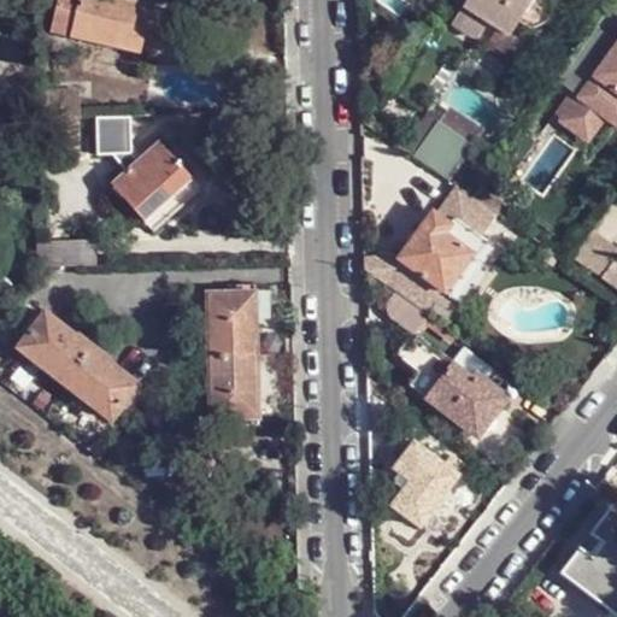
[(137,53),(145,27),(151,7),(128,0),(56,0),(48,27),(94,40),(87,66),(121,76),(128,51),(137,53)]
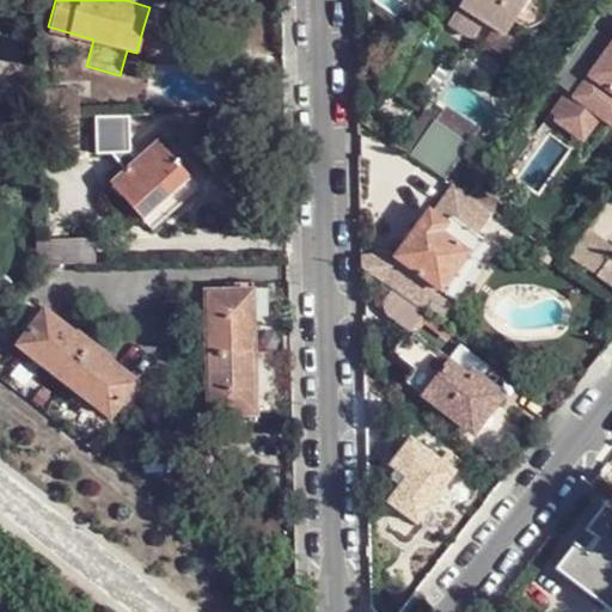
[(464,0),(453,20),(453,22),(454,24),(453,26),(456,29),(457,32),(460,35),(463,36),(466,37),(469,37),(472,37),(477,35),(479,34),(482,31),(484,30),(487,26),(485,23),(506,35),(514,24),(516,26),(519,29),(520,31),(524,32),(527,34),(531,34),(534,34),(538,35),(542,32),(548,30),(551,26),(554,22),(555,19),(556,14),(556,12),(557,7),(556,2),(554,0),(464,0)]
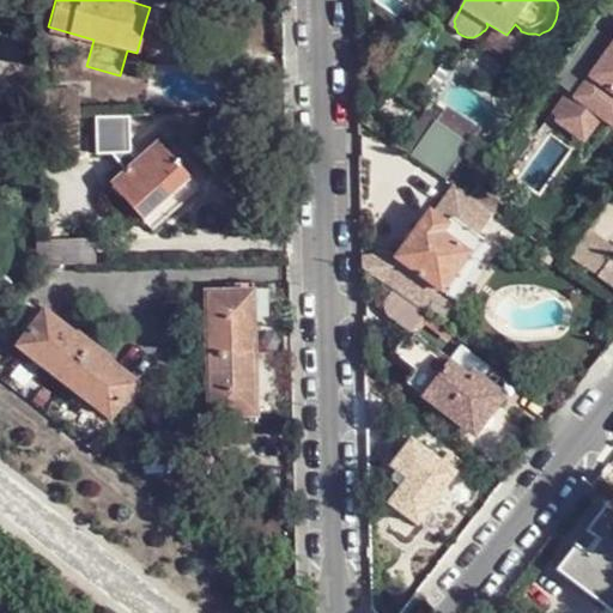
[(150,7),(144,26),(152,28),(157,8),(150,7)]
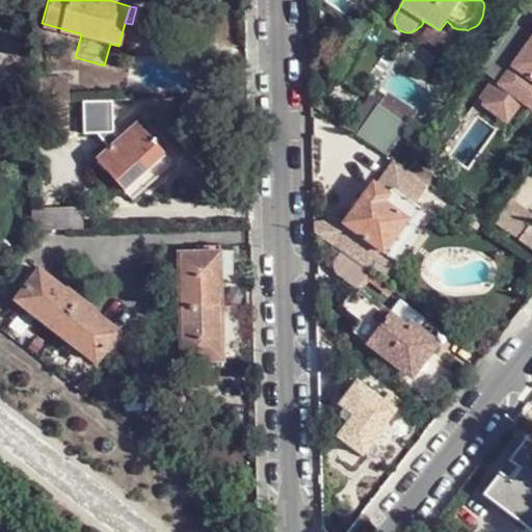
[(531,29),(482,110),(508,127),(520,107),(531,114),(531,29)]
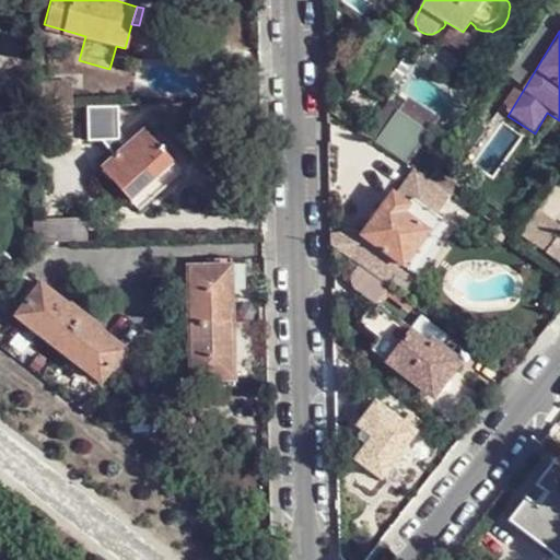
[(399,112),(377,142),(409,164),(431,132),(399,112)]
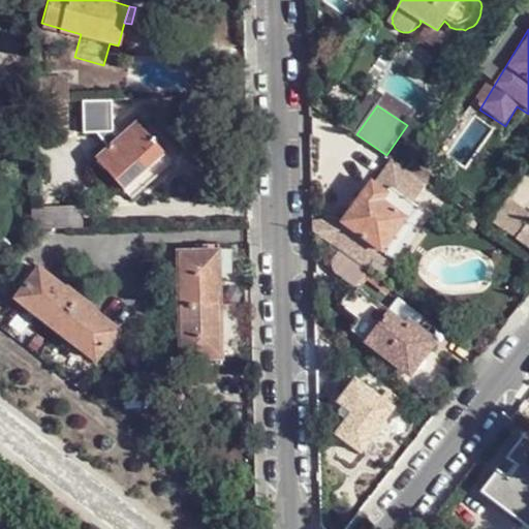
[(98,158),(124,189),(165,154),(139,123),(98,158)]
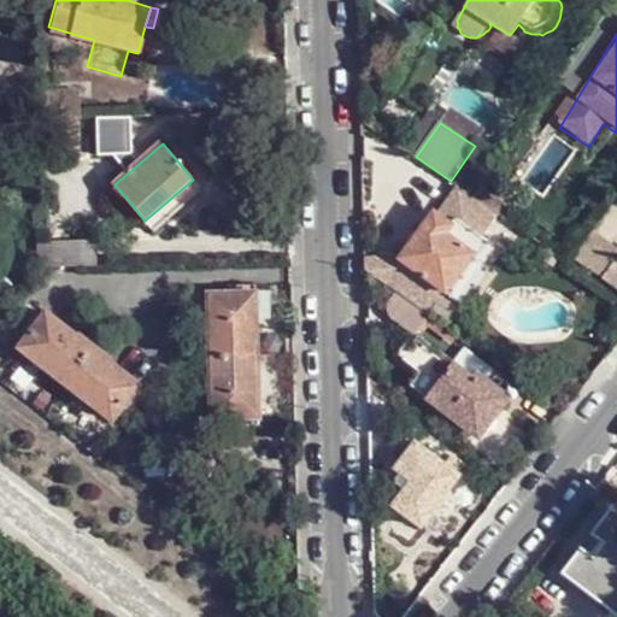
[(193,180),(145,221),(156,235),(205,193),(193,180)]
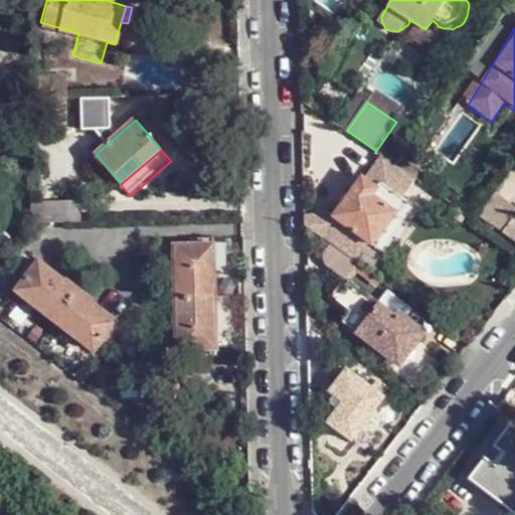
[(305,210),(305,227),(330,245),(357,266),(371,245),(405,200),(419,182),(387,160),(380,156),(367,173),(365,171),(333,213),(305,210)]
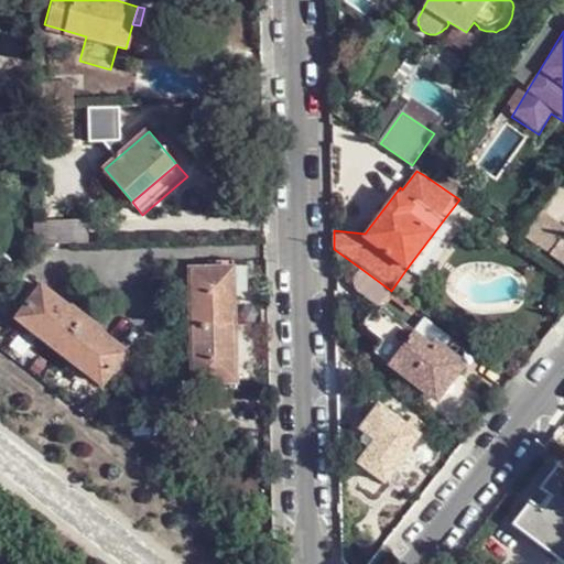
[(444,219),(407,269),(413,273),(449,224),(444,219)]
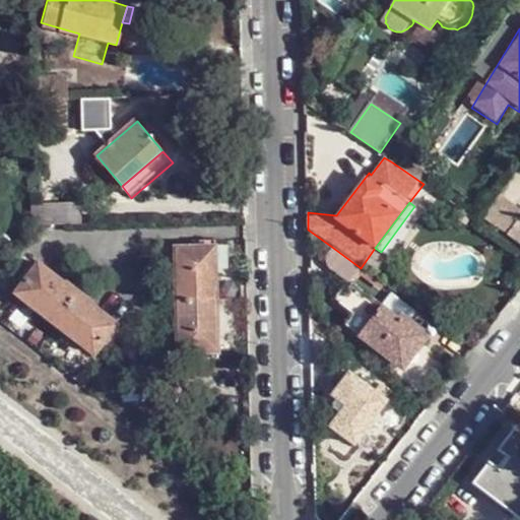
[(31,203),(33,223),(75,223),(74,203),(31,203)]
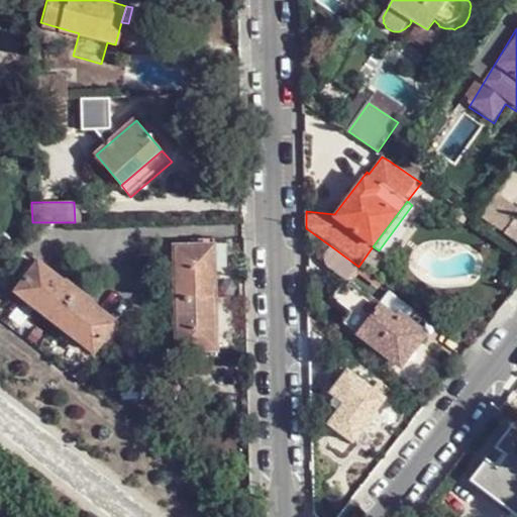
[(516,216),(496,202),(483,220),(516,242),(516,216)]
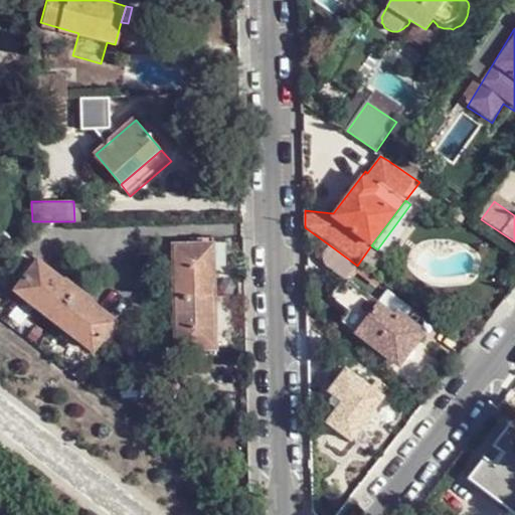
[(199,262),(213,261),(213,239),(198,238),(198,244),(199,262)]
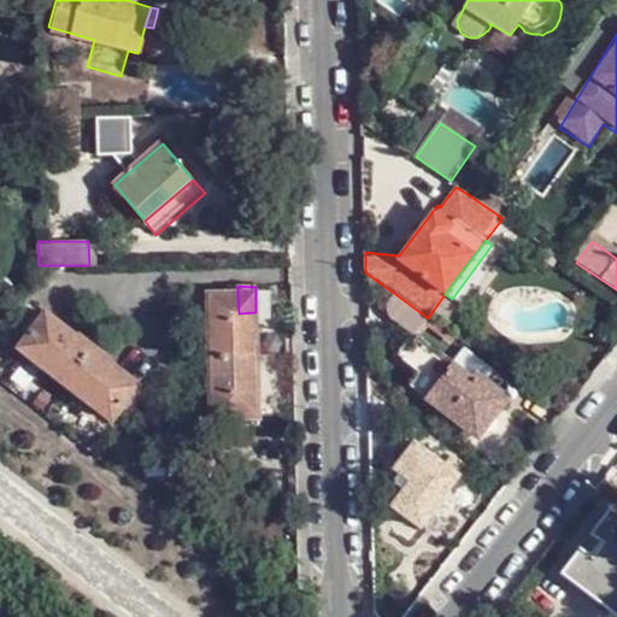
[(213,416),(241,416),(241,393),(258,393),(256,312),(239,313),(238,293),(210,294),(213,416)]
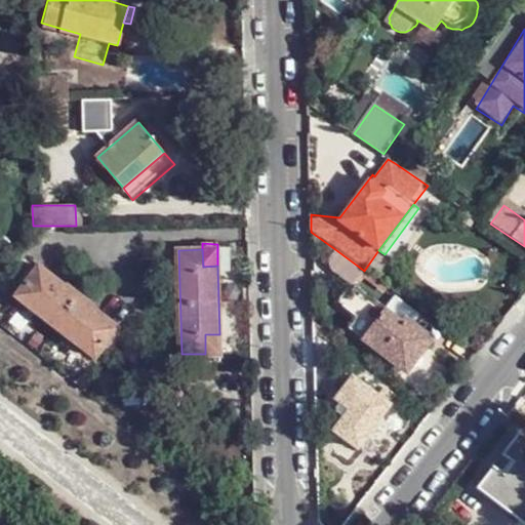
[(364,271),(336,250),(330,259),(330,271),(354,288),(356,286),(357,287),(368,273),(364,271)]
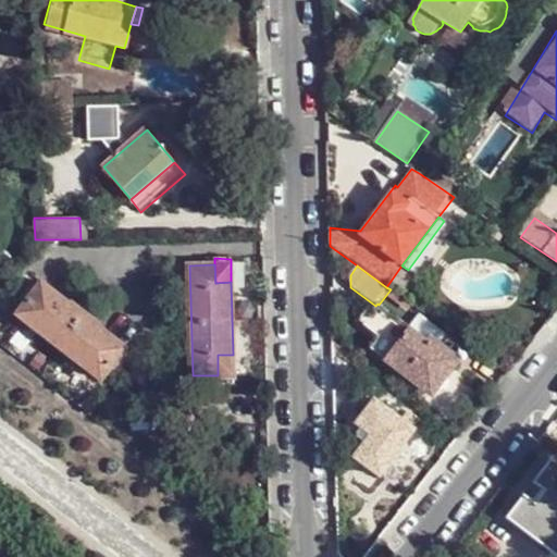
[(103,325),(71,298),(45,276),(28,294),(44,308),(34,319),(86,363),(96,353),(112,366),(128,347),(103,325)]
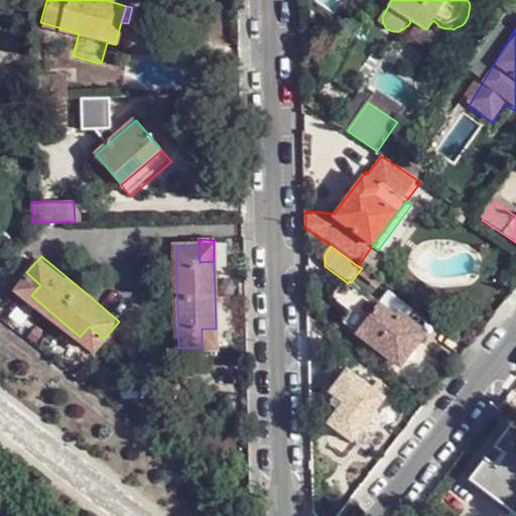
[(68,274),(66,276),(96,301),(99,298),(68,274)]
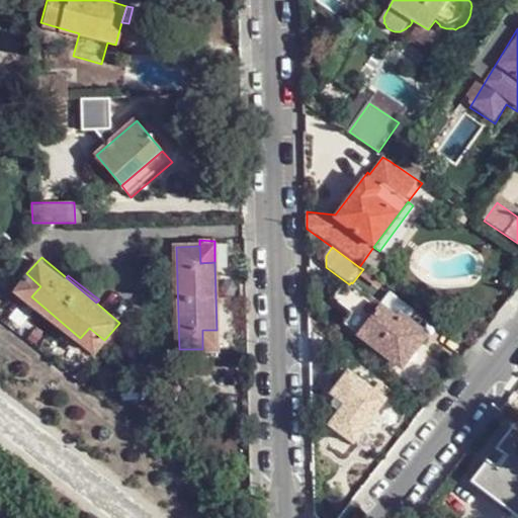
[(351,282),(349,284),(337,300),(352,311),(344,323),(398,363),(420,335),(366,292),(365,293),(352,283),(351,282)]
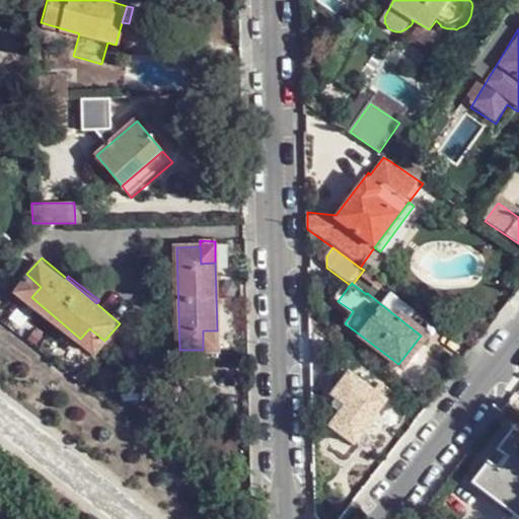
[(89,328),(80,339),(96,351),(104,341),(89,328)]
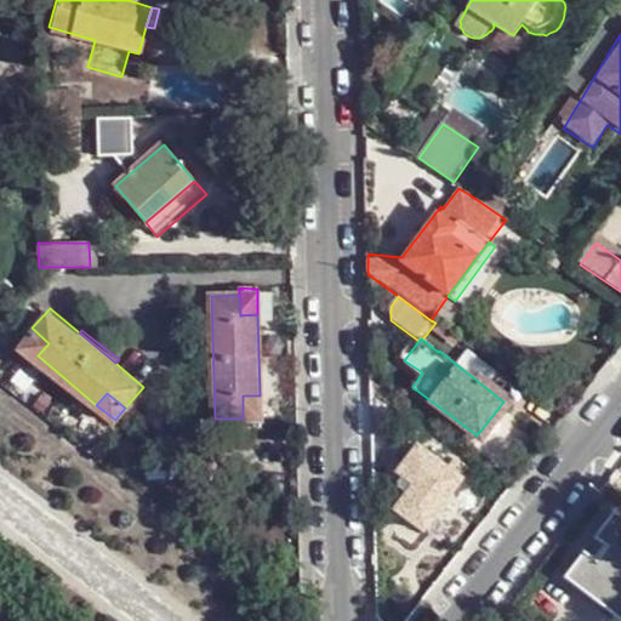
[(243,396),(243,419),(243,422),(258,422),(260,396),(243,396)]
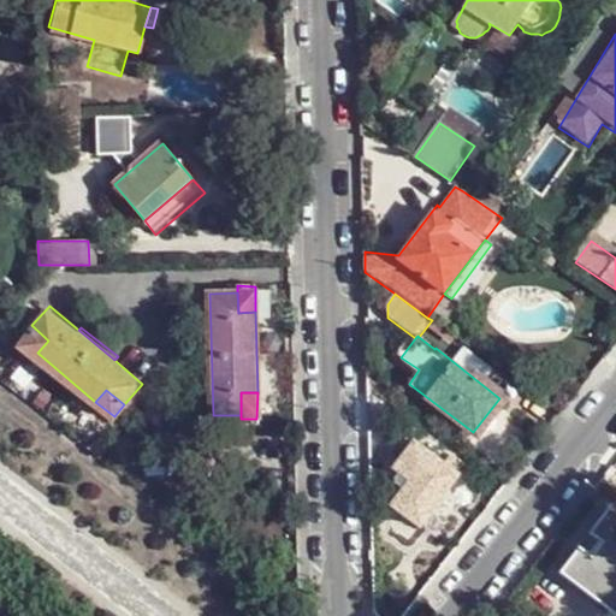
[(396,466),(410,477),(431,454),(437,444),(424,431),(396,466)]
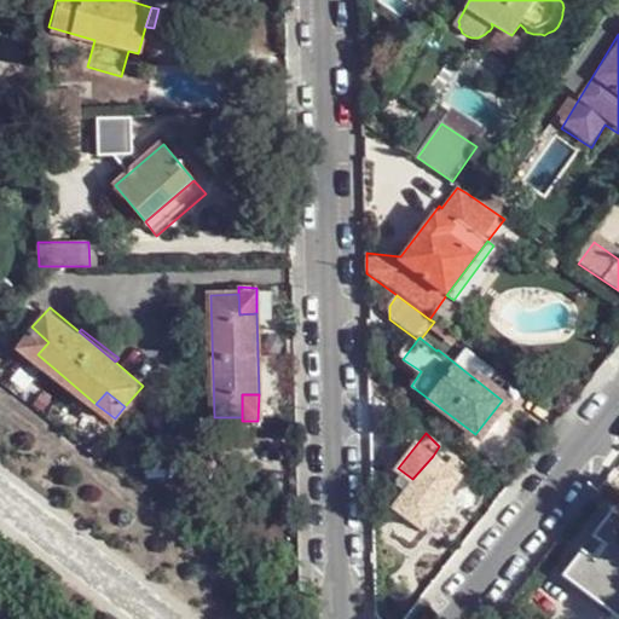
[(433,456),(412,479),(393,505),(420,528),(432,514),(434,515),(451,495),(450,491),(461,478),(433,456)]
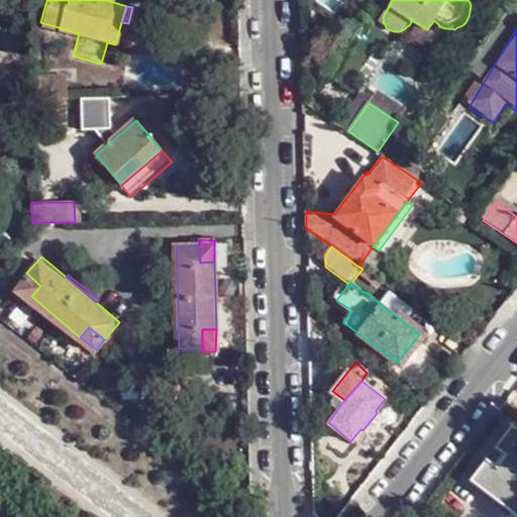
[(485,461),(469,480),(516,516),(516,429),(512,426),(495,446),(506,455),(494,470),(485,461)]
